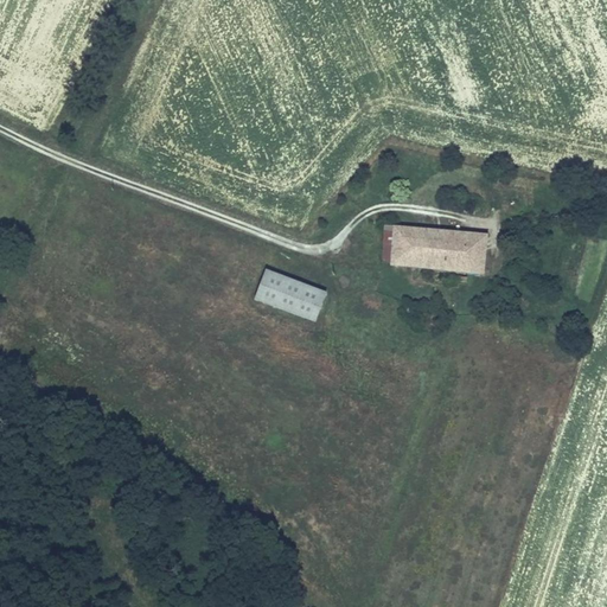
[(391,264),(395,224),(385,224),(382,263),(391,264)]
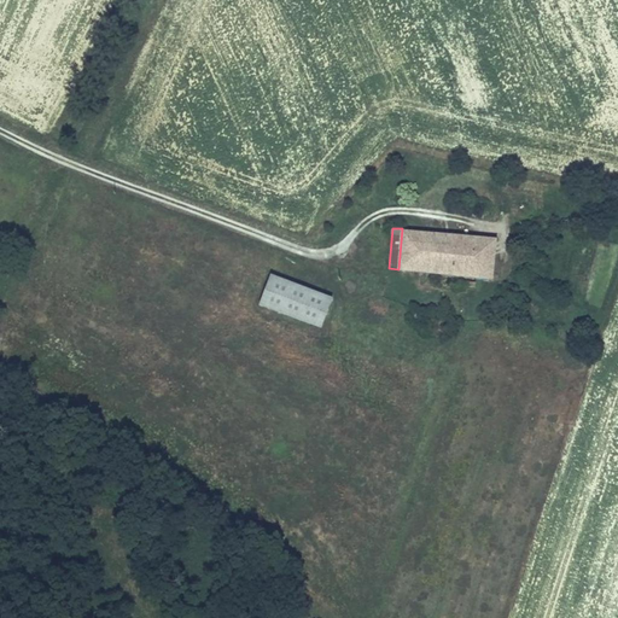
[(398,269),(398,270),(478,278),(482,235),(455,233),(454,244),(418,242),(419,231),(402,228),(398,269)]
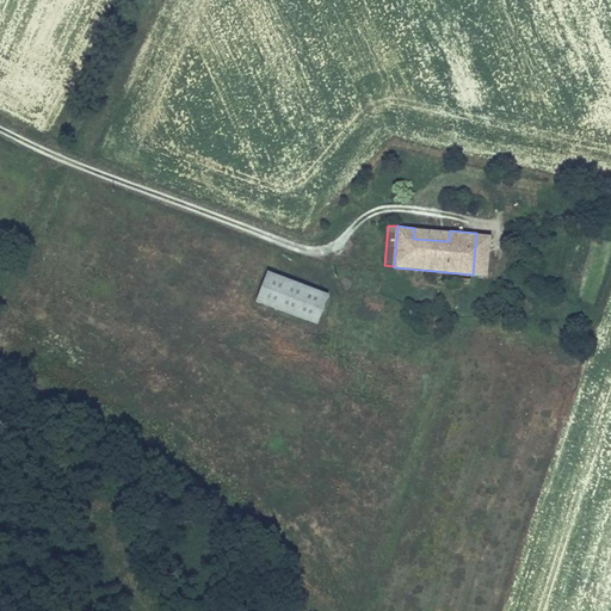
[(450,230),(414,228),(413,239),(449,241),(450,230)]
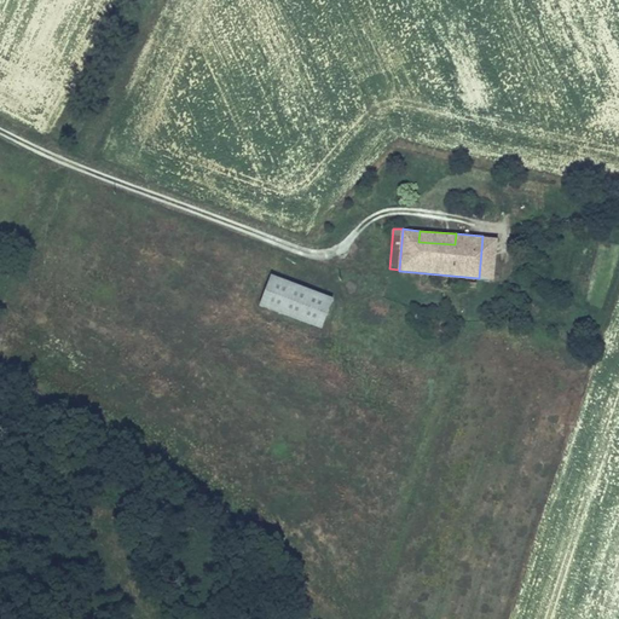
[(482,236),(479,278),(495,279),(498,237),(482,236)]
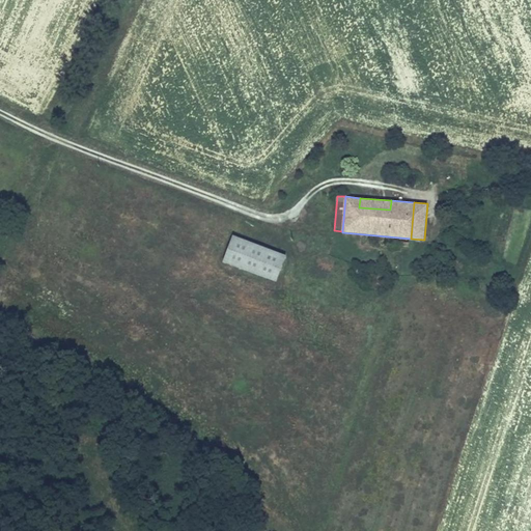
[(223,261),(277,282),(287,254),(233,233),(223,261)]
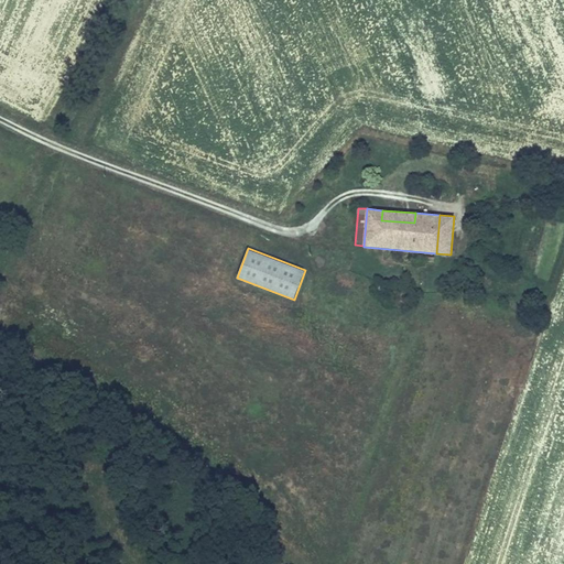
[(383,290),(382,299),(403,301),(404,292),(383,290)]
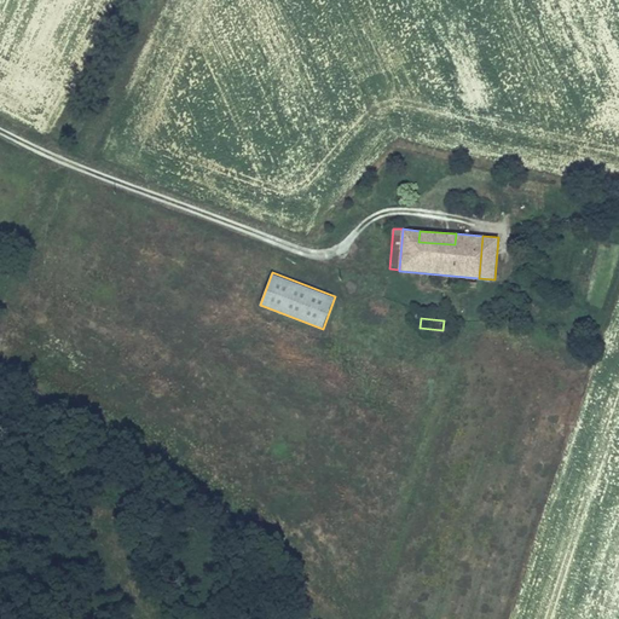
[(443,330),(420,328),(420,335),(441,337),(443,330)]
